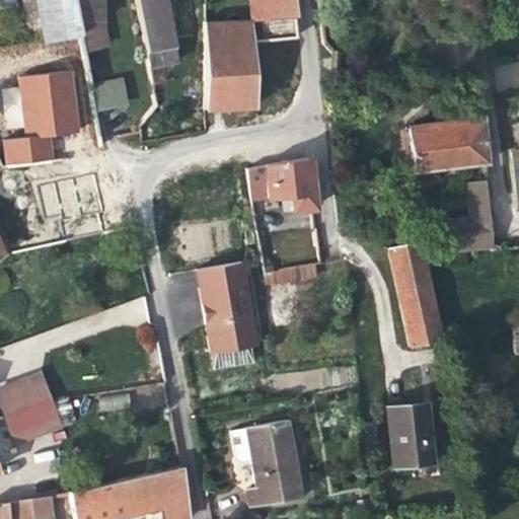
[(70,0),(39,0),(47,41),(76,34),(70,0)]
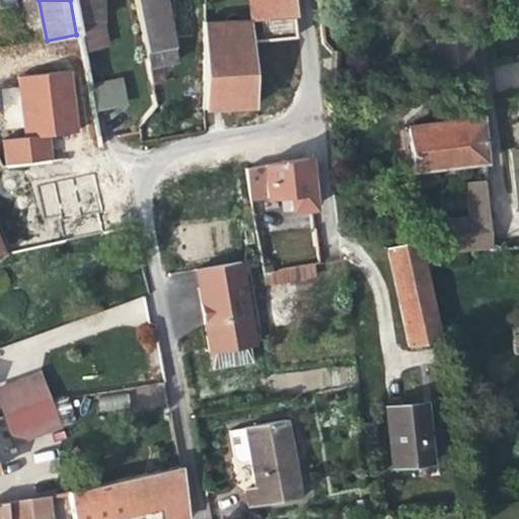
[(70,0),(76,34),(80,51),(105,46),(95,0),(70,0)]
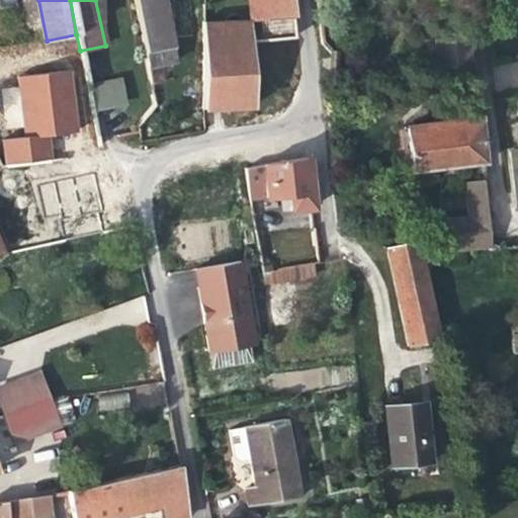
[(162,0),(134,0),(151,84),(161,82),(158,65),(175,62),(162,0)]
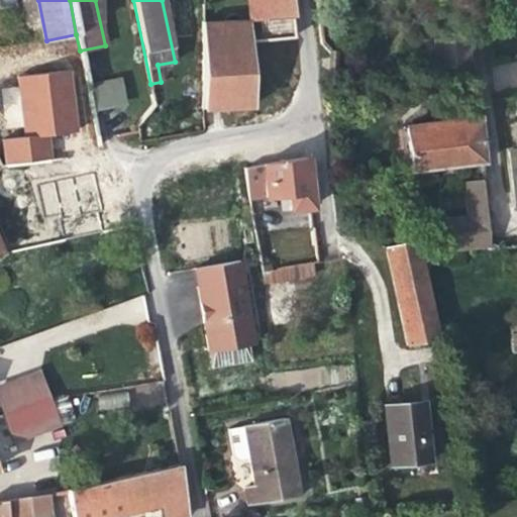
[(251,106),(248,42),(293,37),(288,0),(252,0),(253,4),(255,18),(202,21),(201,109),(251,106)]
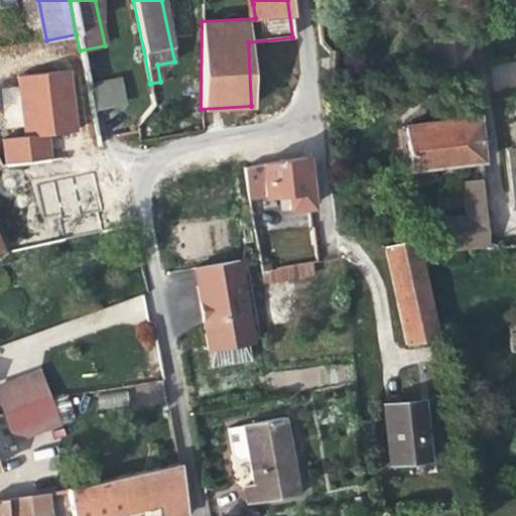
[(468,65),(465,37),(432,40),(434,68),(468,65)]
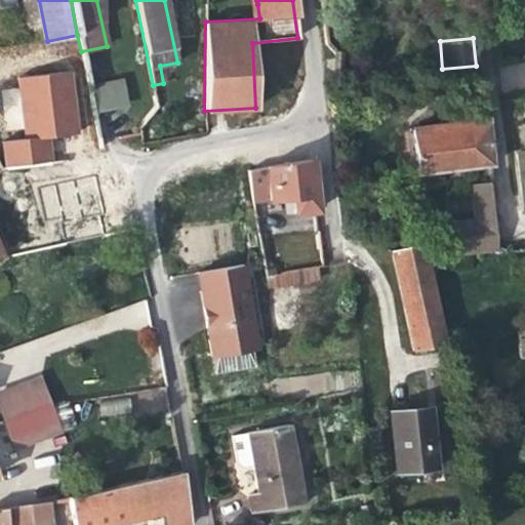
[(4,167),(54,164),(52,136),(80,135),(76,71),(17,75),(18,88),(3,89),(5,117),(22,116),(24,138),(2,139),(4,167)]
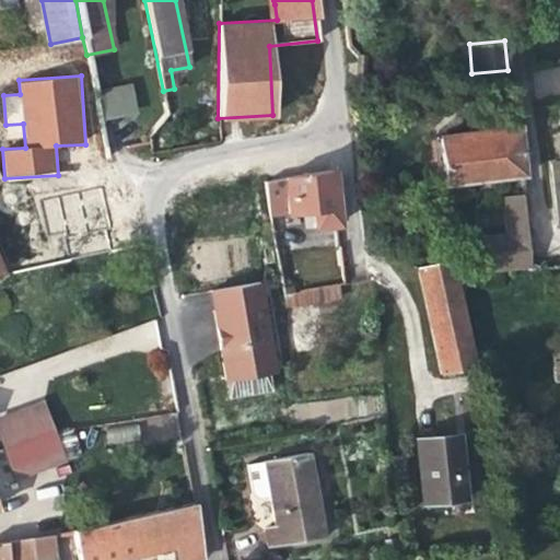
[(126,83),(93,91),(94,95),(100,121),(133,114),(126,83)]
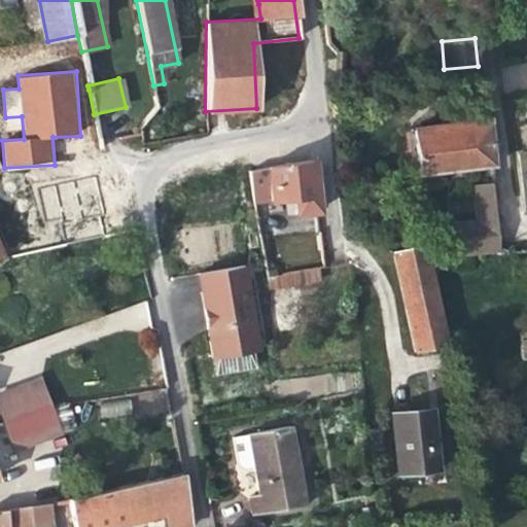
[(493,166),(489,120),(412,130),(417,174),(493,166)]
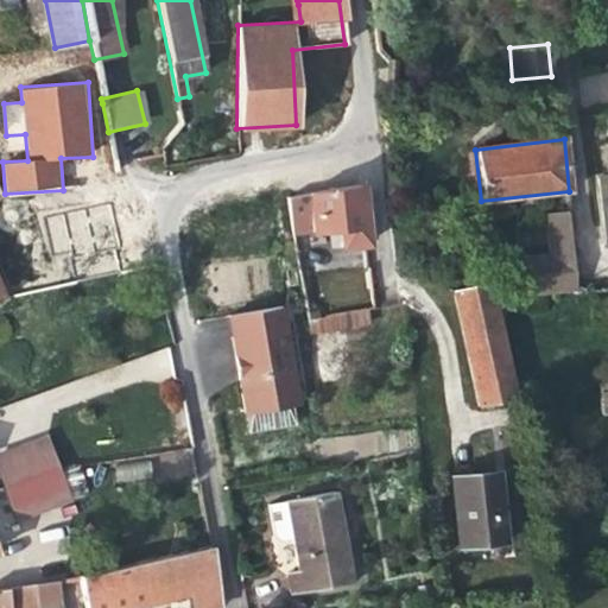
[(367,244),(360,185),(286,197),(291,235),(339,229),(341,247),(367,244)]
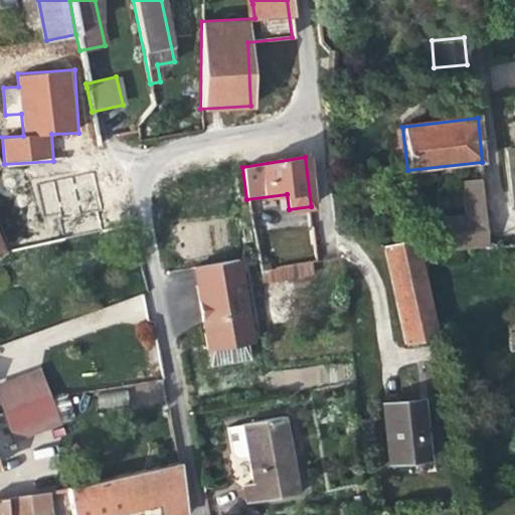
[(488,245),(482,196),(484,194),(483,180),(464,182),(467,217),(461,217),(464,246),(488,245)]
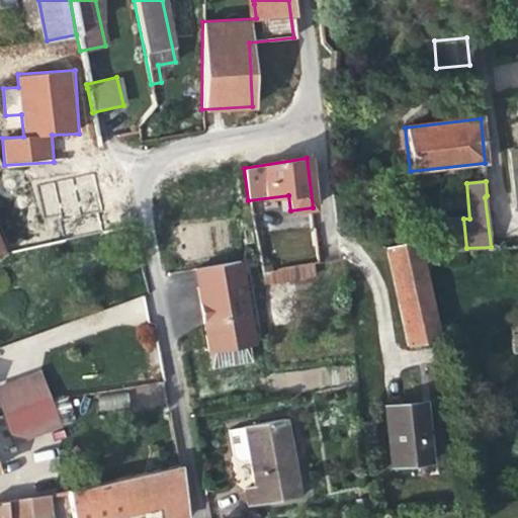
[(437,340),(415,241),(385,248),(408,346),(437,340)]
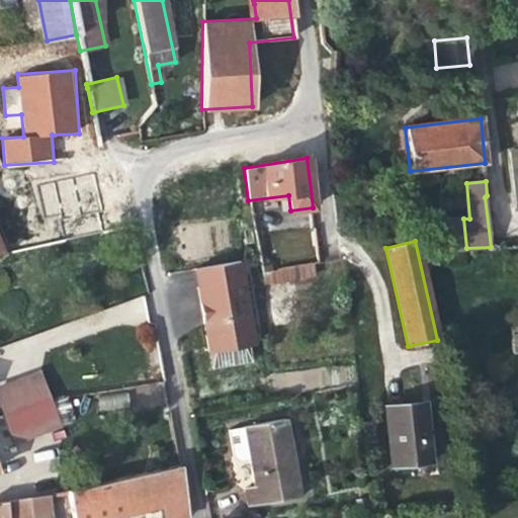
[(239,261),(197,268),(199,287),(196,287),(200,308),(204,308),(205,316),(201,317),(207,352),(252,344),(239,261)]
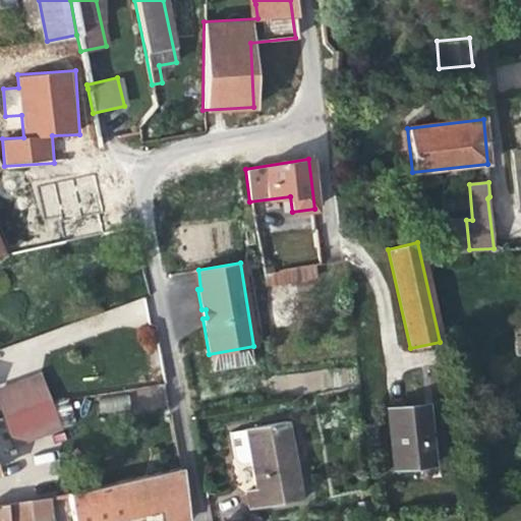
[(323,276),(321,264),(264,274),(266,286),(323,276)]
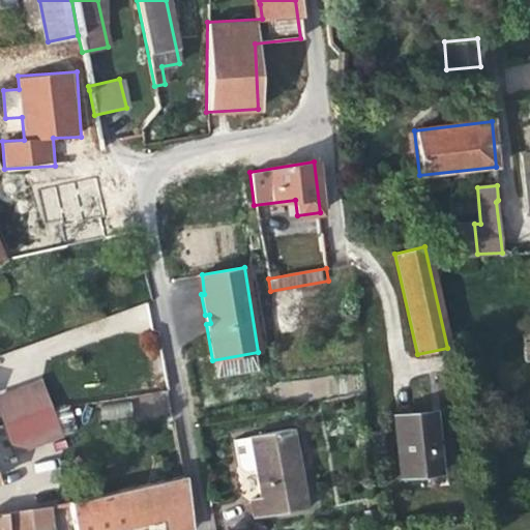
[(225,360),(226,374),(255,372),(254,358),(225,360)]
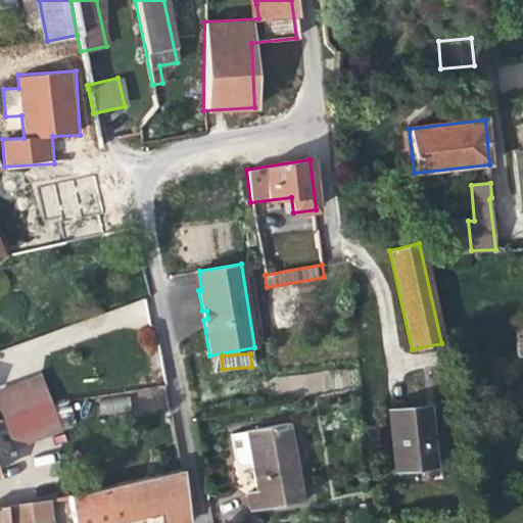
[(43,387),(40,379),(27,382),(31,392),(43,387)]
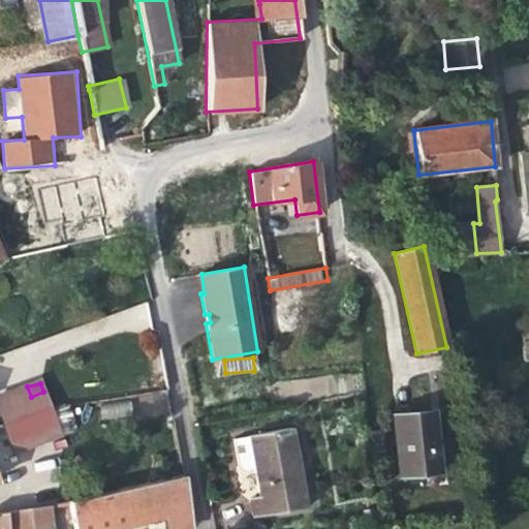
[(0,411),(5,425),(49,407),(43,392),(31,397),(27,386),(0,396),(0,411)]
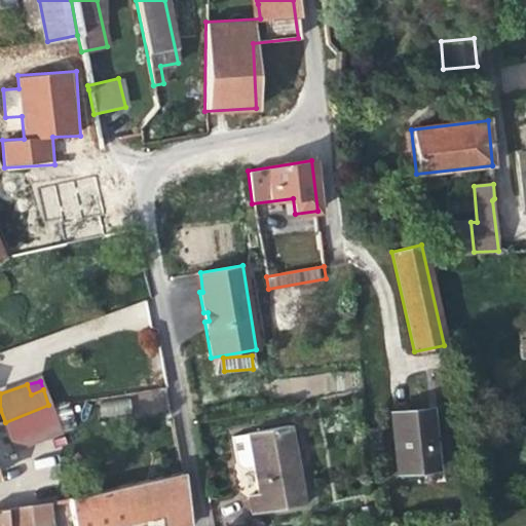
[(58,431),(48,405),(5,422),(14,448),(58,431)]
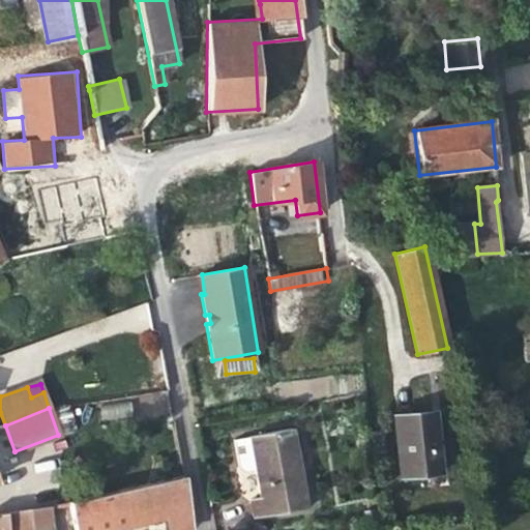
[(440,473),(434,412),(394,416),(401,476),(440,473)]
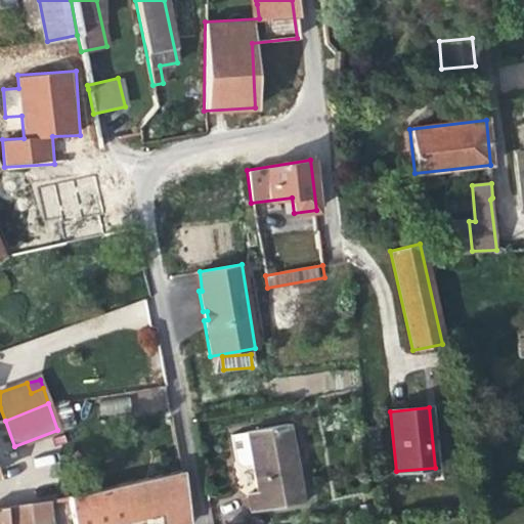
[(289,424),(246,432),(232,434),(238,470),(243,473),(253,472),(255,482),(260,487),(256,491),(247,493),(250,512),(303,504),(289,424)]
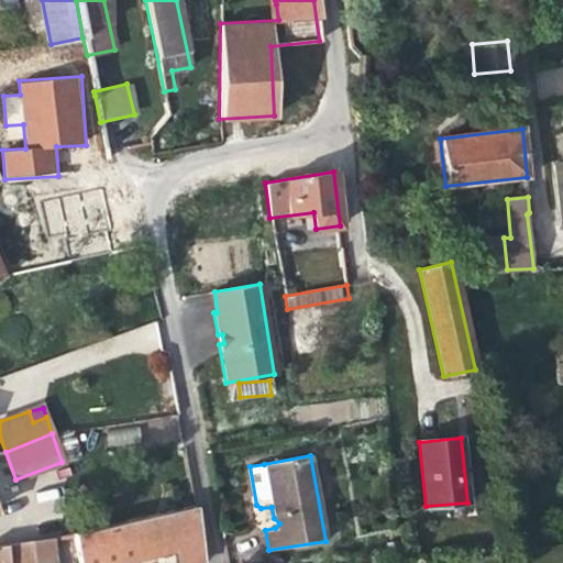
[(199,562),(203,562),(194,506),(72,533),(78,562),(113,562),(172,549),(175,562),(199,562)]
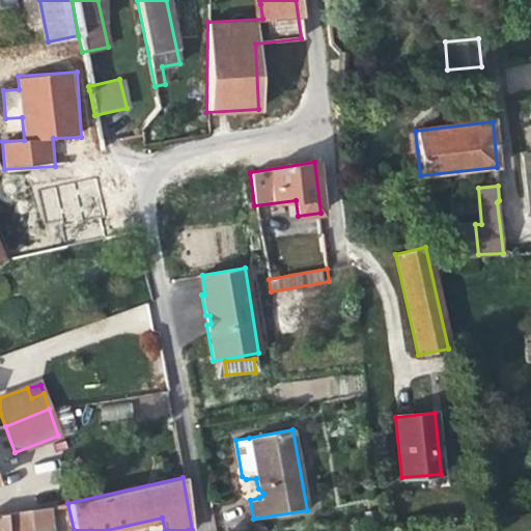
[(32,530),(29,510),(5,513),(7,530),(32,530)]
